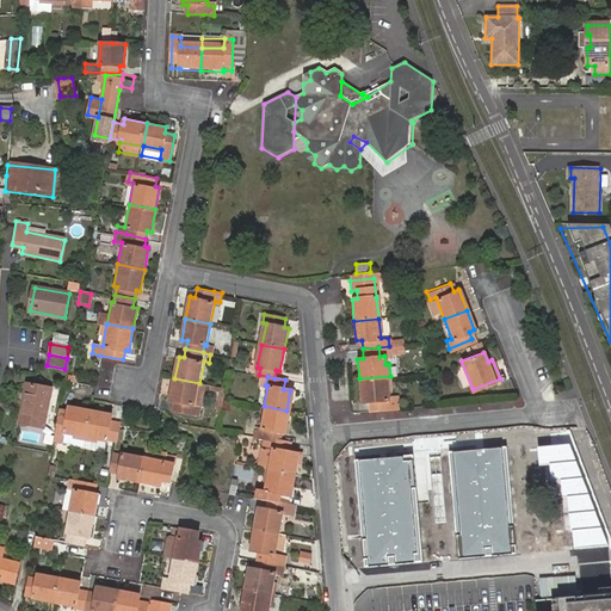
[(369,400),(370,409),(395,407),(394,397),(389,399),(388,389),(392,389),(390,376),(359,378),(362,401),(369,400)]
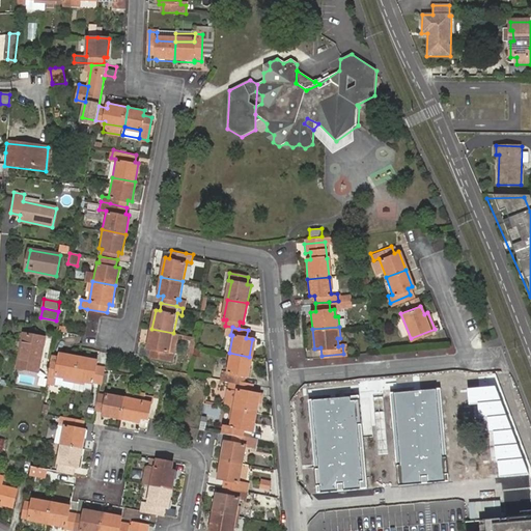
[(173,333),(151,329),(148,347),(152,348),(151,356),(173,360),(175,353),(169,352),(173,333)]
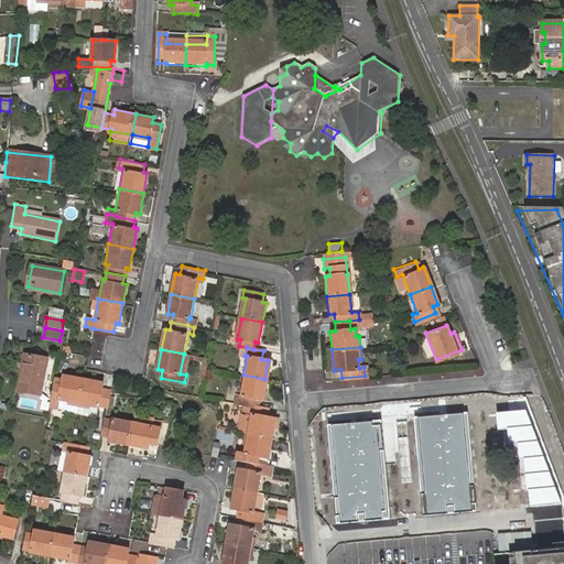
[(43,383),(47,357),(26,353),(22,377),(19,377),(17,390),(41,394),(43,383)]
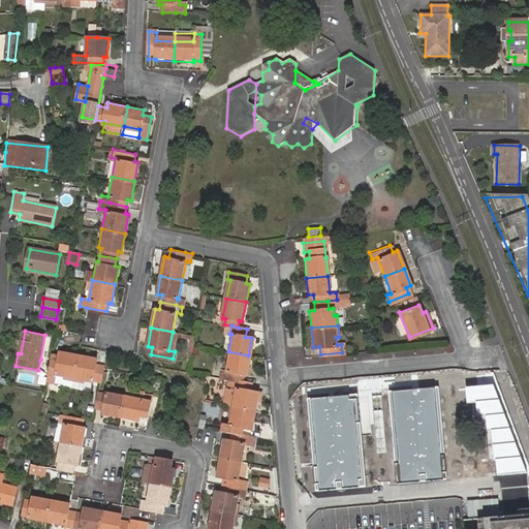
[(175,351),(178,333),(173,332),(168,350),(175,351)]
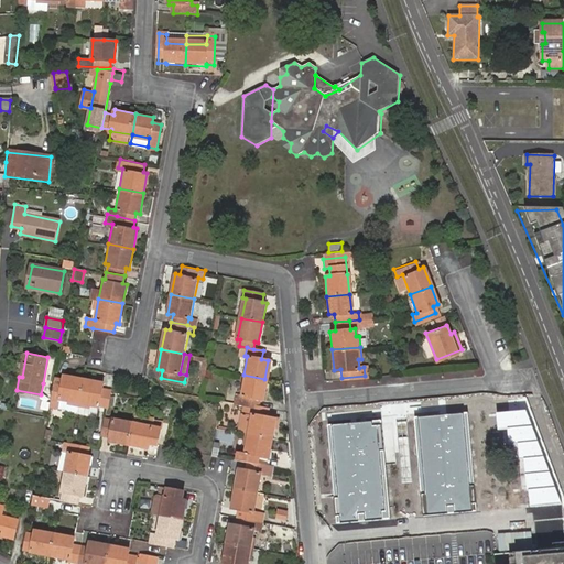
[(55,359),(47,357),(43,383),(46,384),(50,381),(55,359)]
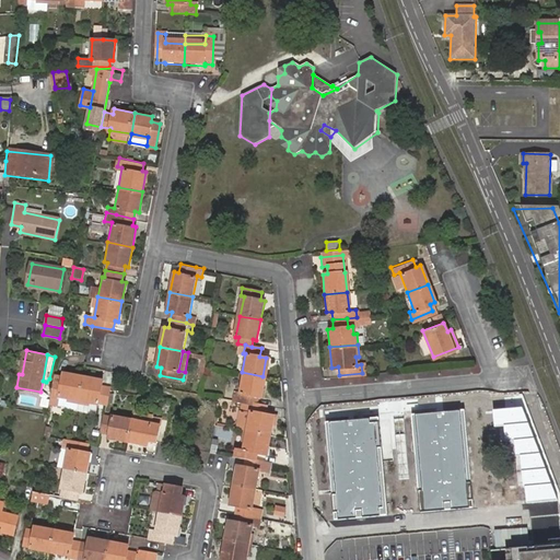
[(258,397),(263,376),(242,372),(237,393),(231,392),(229,400),(238,401),(253,405),(254,396),(258,397)]
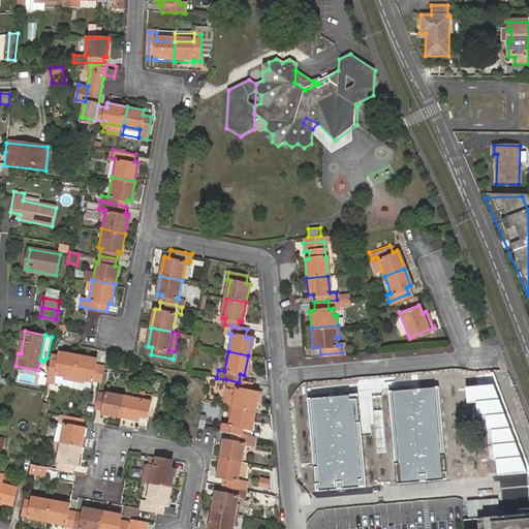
[(52,356),(49,371),(57,372),(57,374),(63,375),(63,379),(73,380),(79,355),(61,352),(59,358),(52,356)]
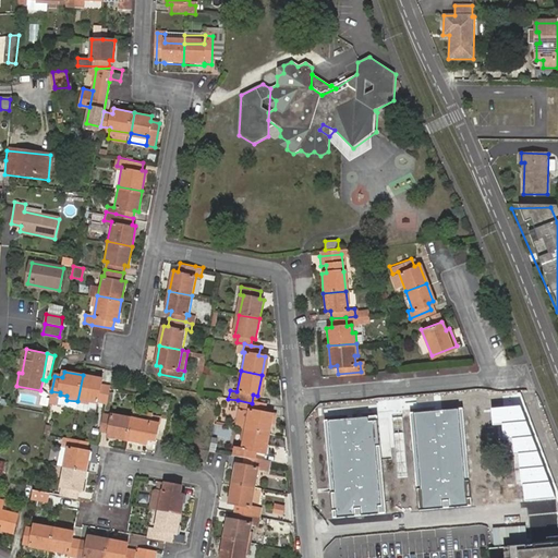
[(107,402),(109,388),(109,386),(101,385),(102,378),(83,375),(77,401),(88,404),(89,401),(98,402),(99,400),(107,402)]
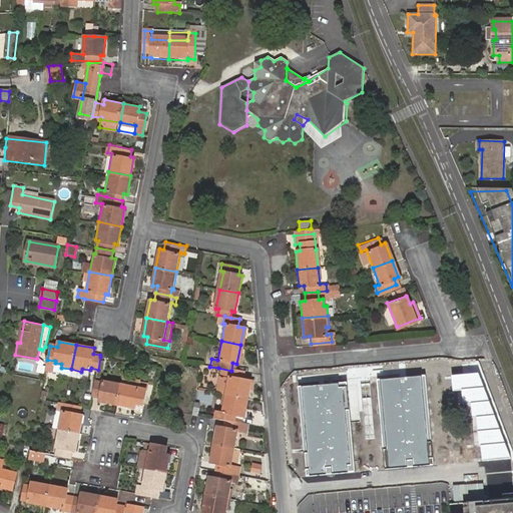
[(218,394),(243,398),(246,380),(239,379),(240,372),(231,371),(218,368),(216,375),(225,376),(223,384),(220,384),(218,394)]
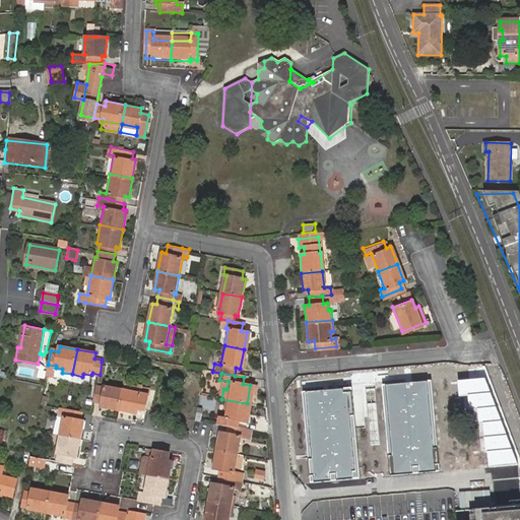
[(485,378),(458,381),(459,395),(468,394),(469,408),(479,407),(480,421),(483,421),(484,437),(486,437),(490,466),(517,464),(485,378)]
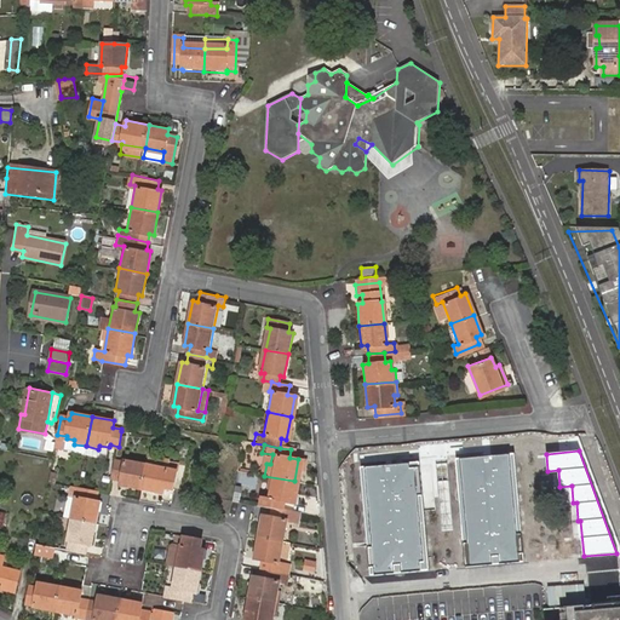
[(516,453),(457,459),(466,567),(526,562),(516,453)]
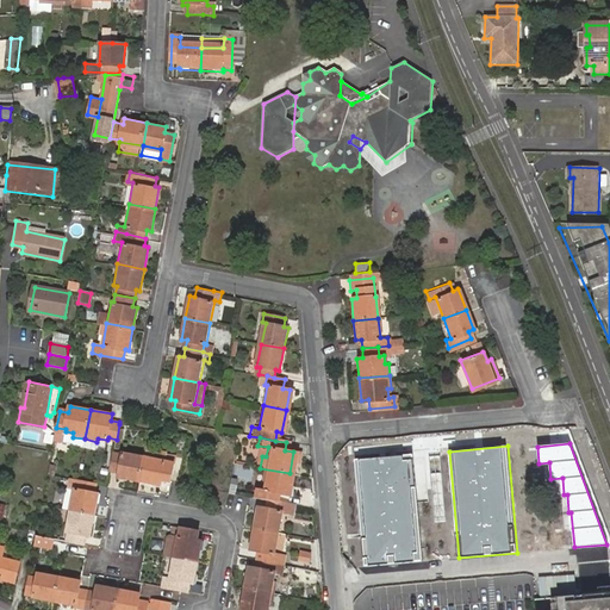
[(166,461),(167,455),(144,452),(143,456),(166,461)]
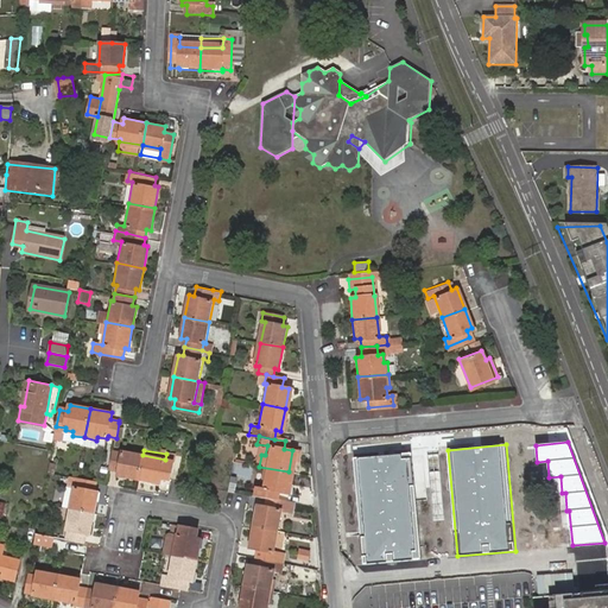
[(113,451),(109,469),(118,470),(118,475),(139,479),(143,455),(122,451),(121,454),(113,451)]
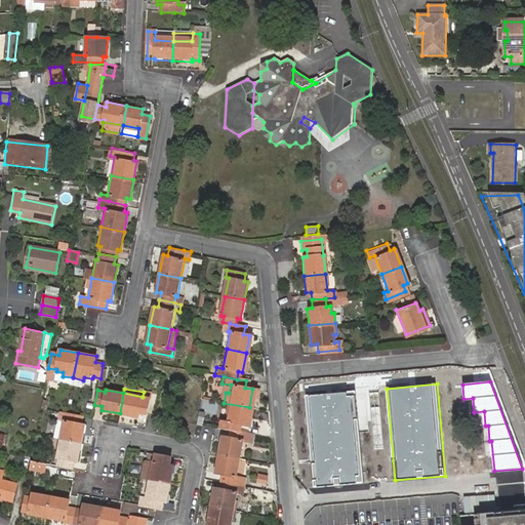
[(139,414),(147,415),(151,393),(144,392),(143,397),(123,393),(120,413),(138,417),(139,414)]
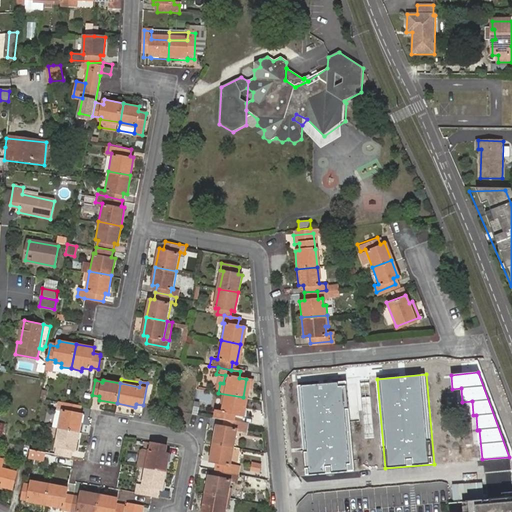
[(347,382),(298,386),(305,476),(355,471),(347,382)]
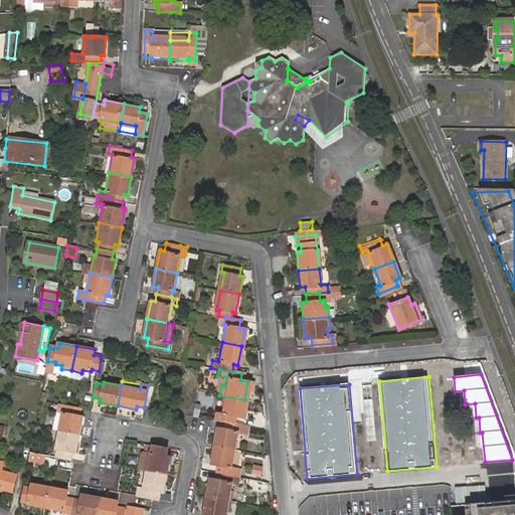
[(215,413),(214,419),(225,421),(232,422),(233,415),(241,417),(244,399),(219,395),(217,405),(220,406),(219,414),(215,413)]
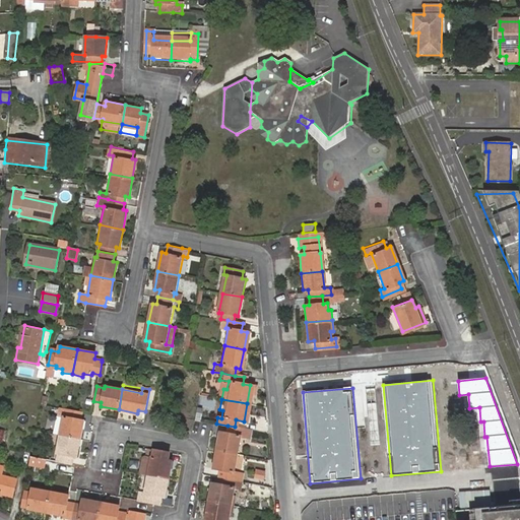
[(65,409),(64,409),(63,417),(61,417),(57,436),(78,440),(82,421),(78,421),(79,412),(65,409)]
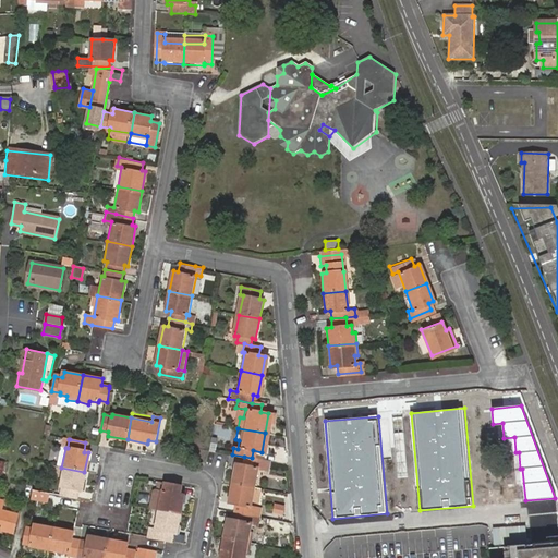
[(238,464),(234,484),(257,488),(261,469),(267,470),(268,461),(252,458),(244,457),(243,465),(238,464)]
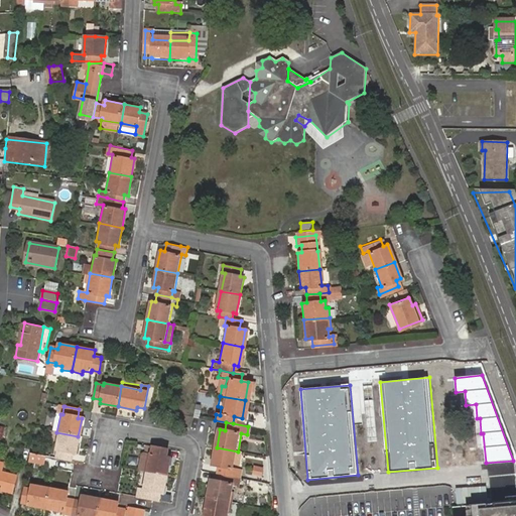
[(78,436),(56,432),(53,450),(56,450),(54,458),(70,462),(71,454),(75,455),(78,436)]
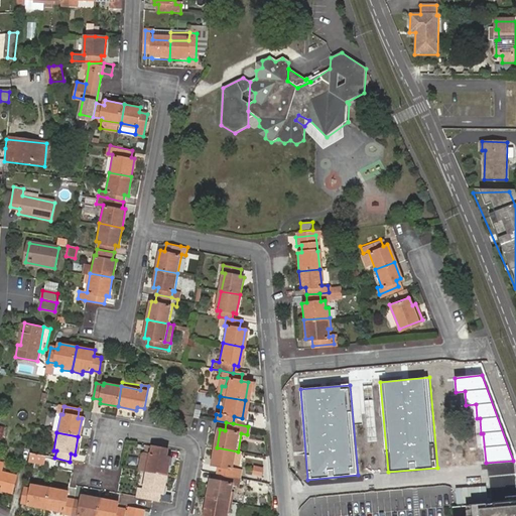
[(147,473),(166,476),(170,458),(166,457),(168,449),(154,447),(152,454),(150,454),(147,473)]
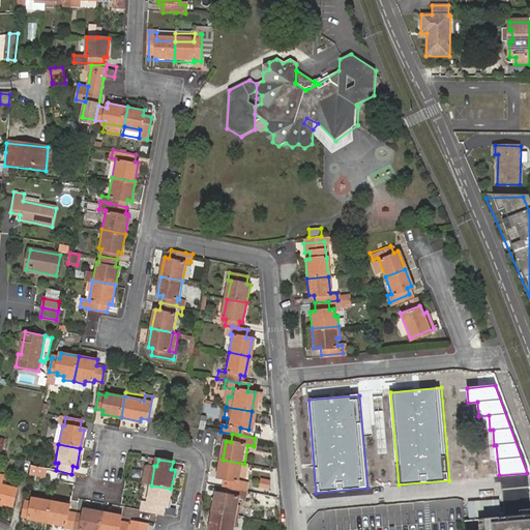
[(244,464),(223,460),(219,478),(223,479),(222,487),(243,491),(245,483),(240,482),(244,464)]
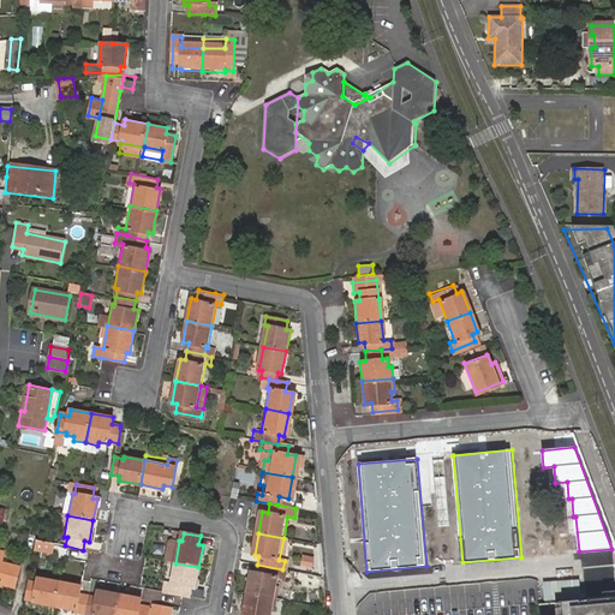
[(37,541),(35,550),(53,554),(55,544),(37,541)]
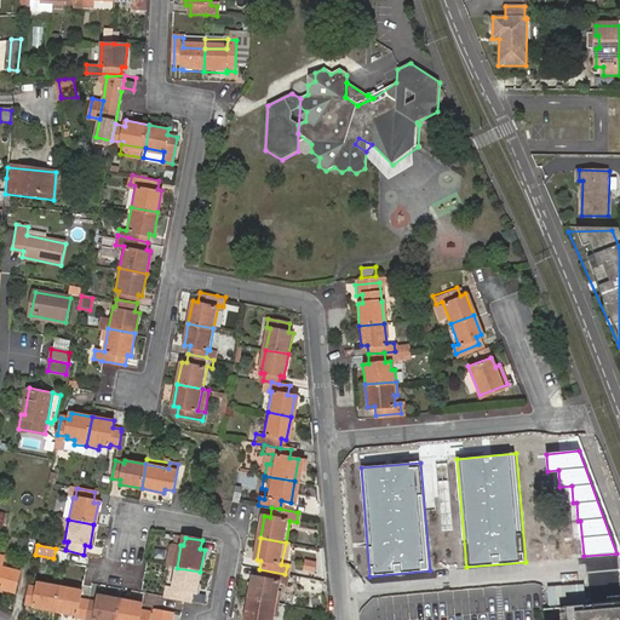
[(304,560),(302,572),(314,574),(316,562),(304,560)]
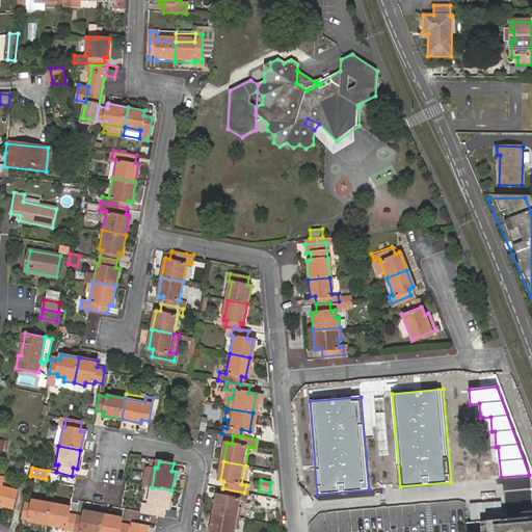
[(0,505),(14,509),(18,491),(4,487),(5,484),(0,482),(0,505)]
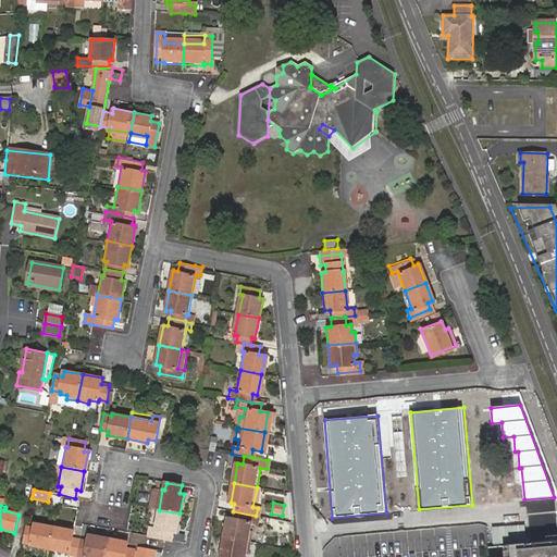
[(148,536),(164,540),(172,541),(173,533),(176,533),(180,514),(159,510),(156,530),(149,529),(148,536)]
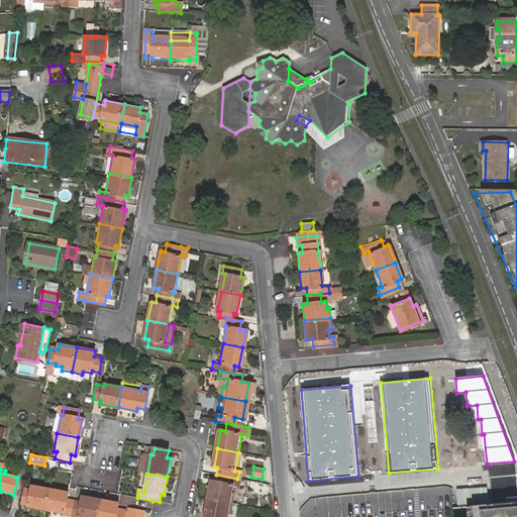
[(237,479),(216,475),(215,481),(212,481),(209,499),(232,503),(234,492),(231,491),(232,485),(236,486),(237,479)]
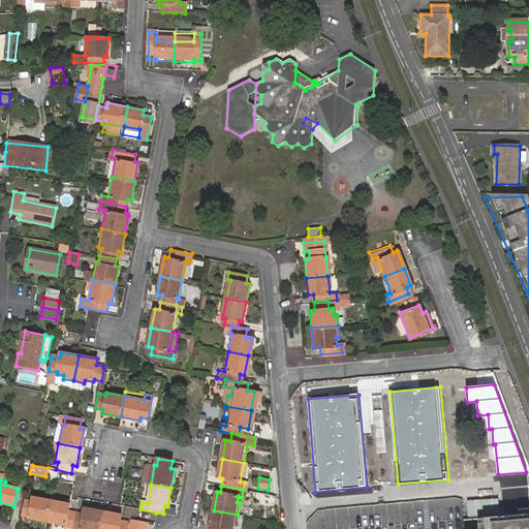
[(33,499),(26,498),(23,512),(31,514),(30,516),(48,519),(52,499),(34,496),(33,499)]
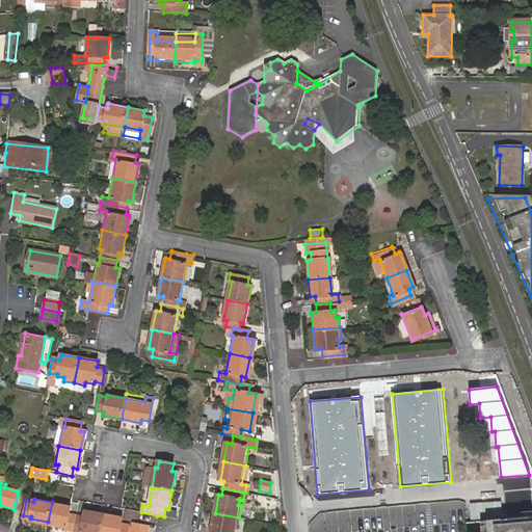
[(71,505),(52,502),(48,522),(67,526),(67,528),(73,529),(76,512),(70,511),(71,505)]
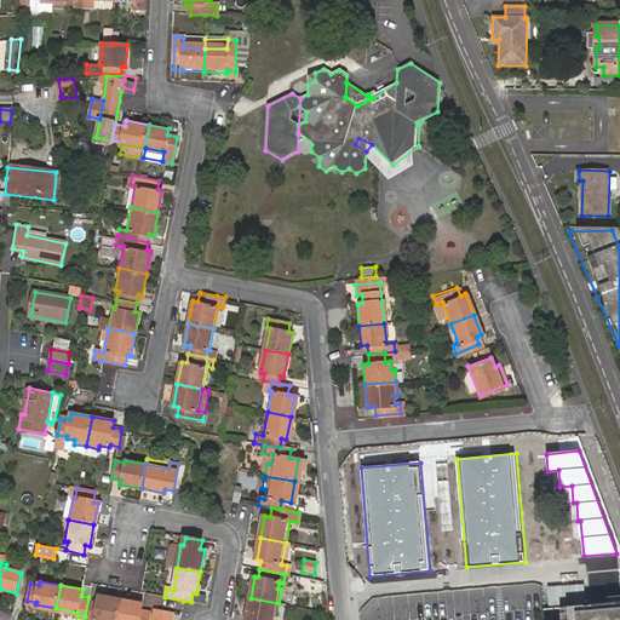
[(116,619),(120,600),(97,595),(96,598),(89,597),(85,616),(93,619),(92,619),(116,619)]
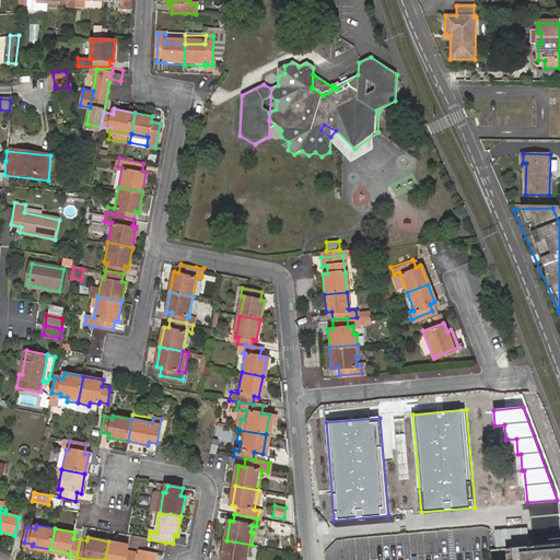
[(228,559),(226,559),(244,559),(246,555),(249,556),(252,545),(226,540),(223,558),(228,559)]
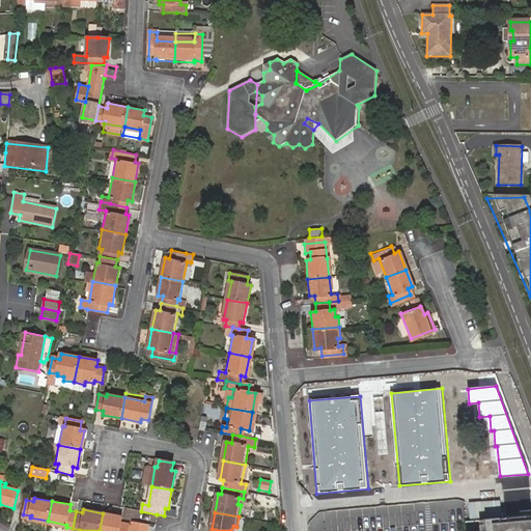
[(121,516),(103,513),(100,530),(127,530),(128,526),(120,525),(121,516)]
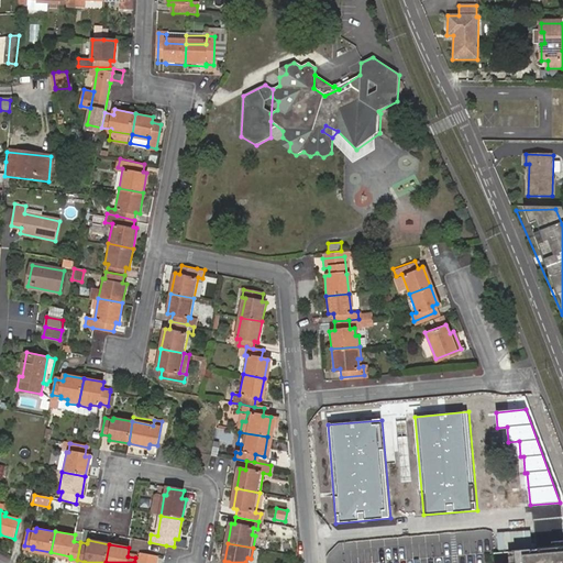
[(562,562),(562,545),(495,552),(495,562),(562,562)]
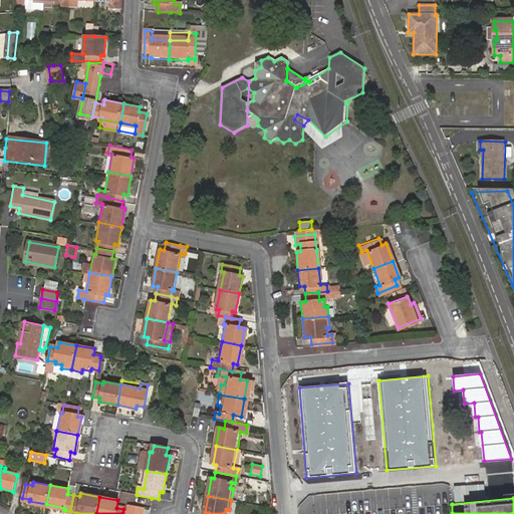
[(146,513),(148,507),(132,505),(130,513),(146,513)]
